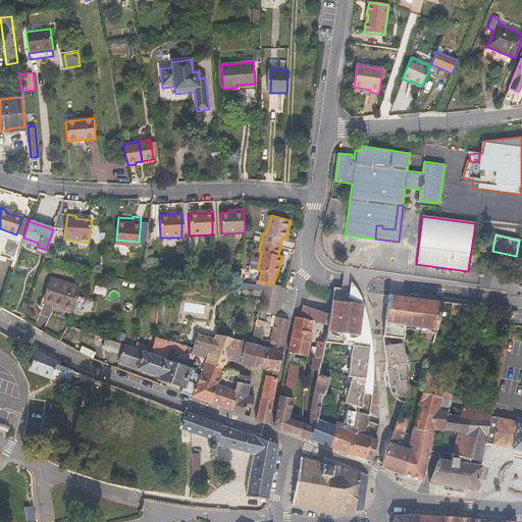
[(0,252),(13,258),(19,245),(0,236),(0,252)]
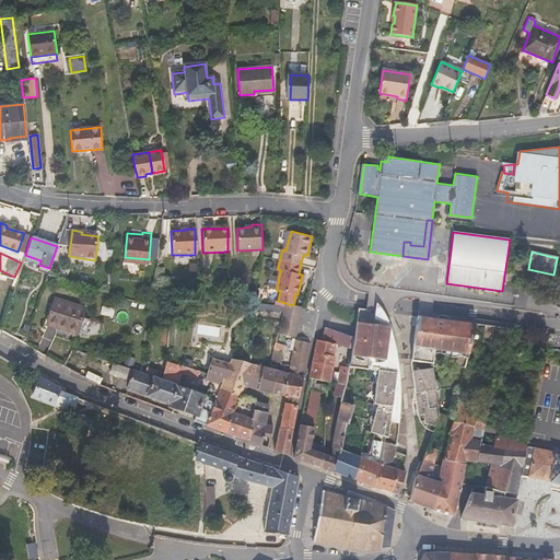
[(271,289),(277,290),(279,277),(270,275),(269,279),(270,279),(269,286),(271,289)]
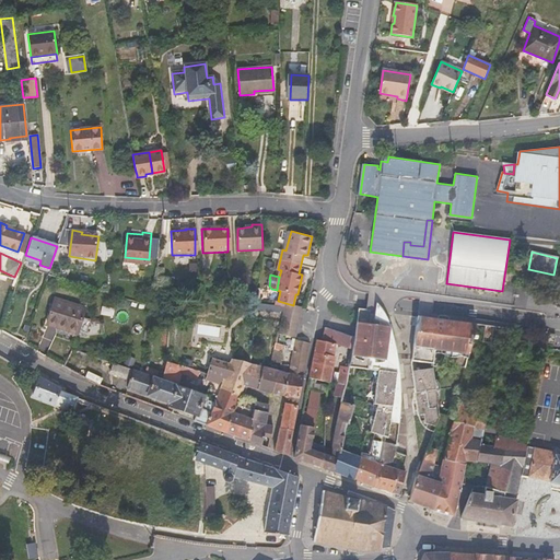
[(78,334),(85,308),(55,300),(47,324),(78,334)]
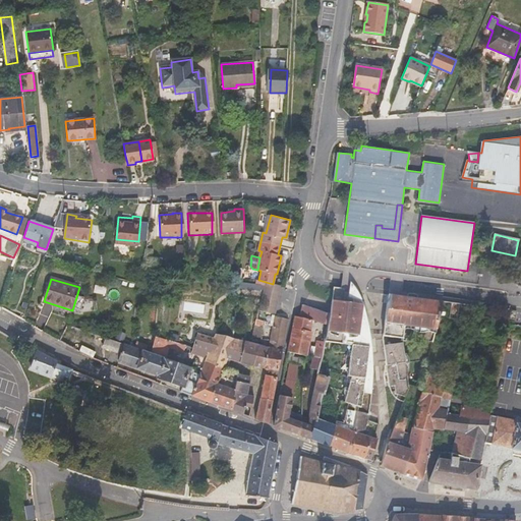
[(273,284),(266,282),(265,290),(279,293),(281,285),(273,284)]
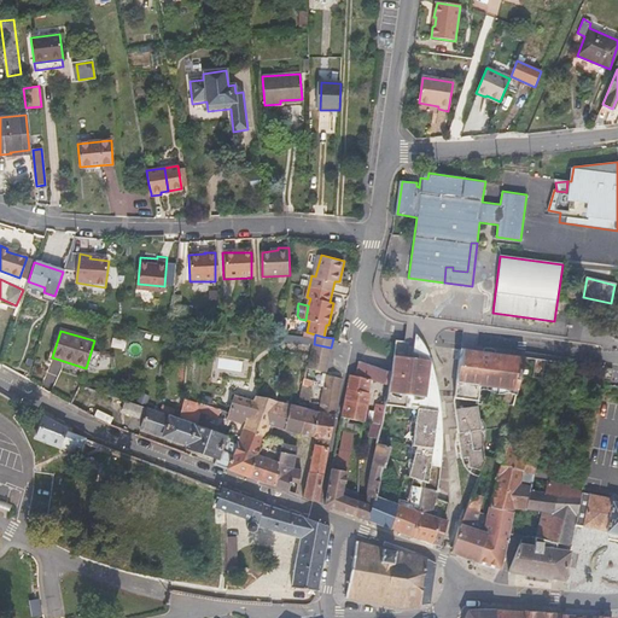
[(394,373),(386,406),(415,410),(427,351),(424,344),(409,343),(400,342),(395,366),(394,373)]
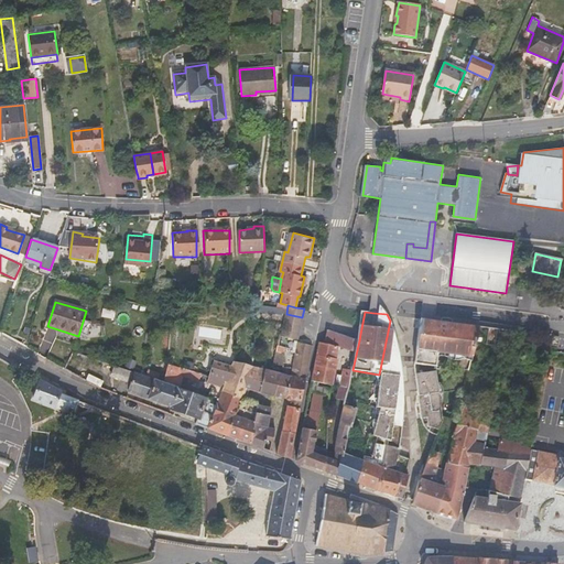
[(302,317),(286,314),(284,322),(301,325),(302,317)]
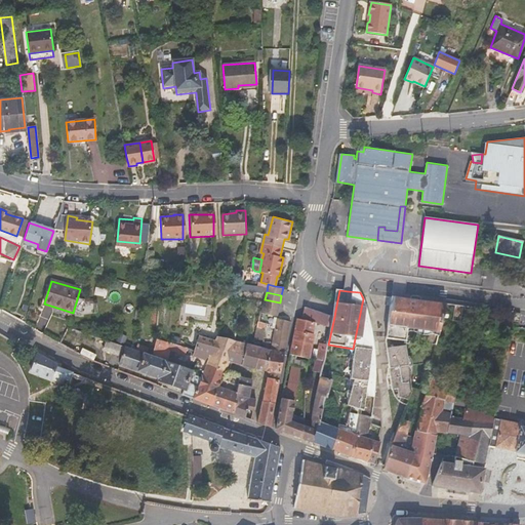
[(405,340),(406,327),(439,333),(446,305),(392,296),(387,337),(405,340)]
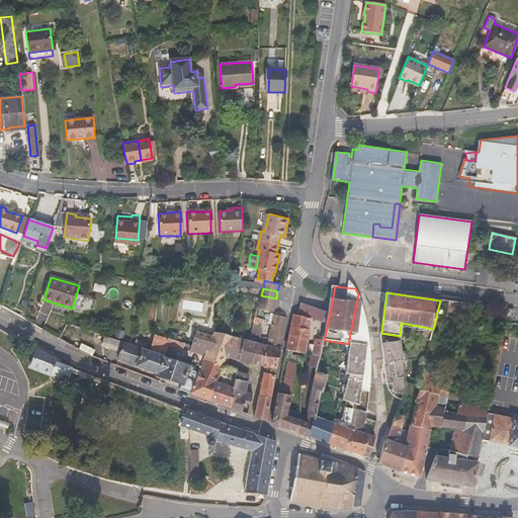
[(345,374),(348,375),(342,399),(356,404),(370,350),(369,346),(368,334),(366,324),(365,317),(363,309),(362,305),(358,294),(348,344),(349,344),(345,374)]
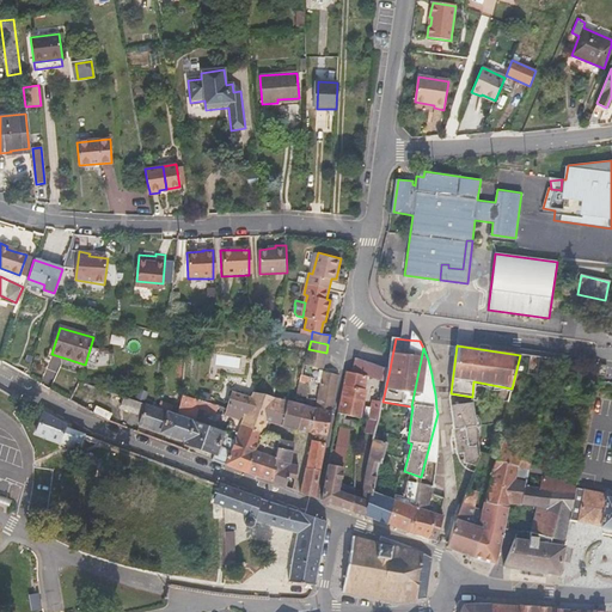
[(326,353),(308,349),(307,357),(324,361),(326,353)]
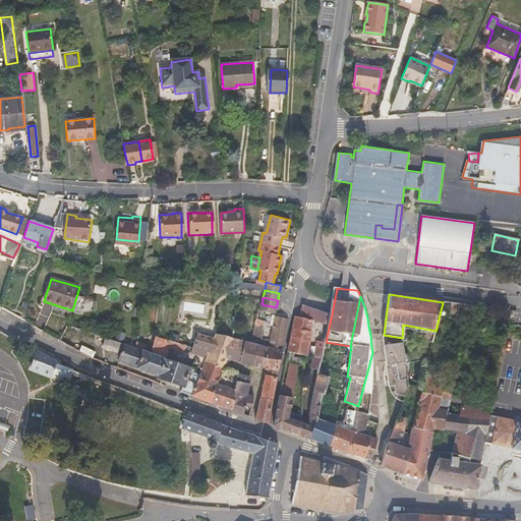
[(448,319),(465,321),(468,305),(451,303),(448,319)]
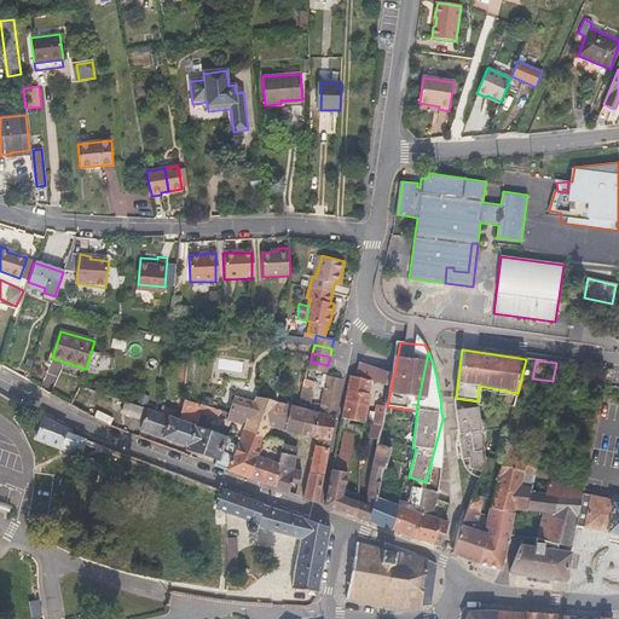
[(308,369),(327,374),(328,365),(311,362),(308,369)]
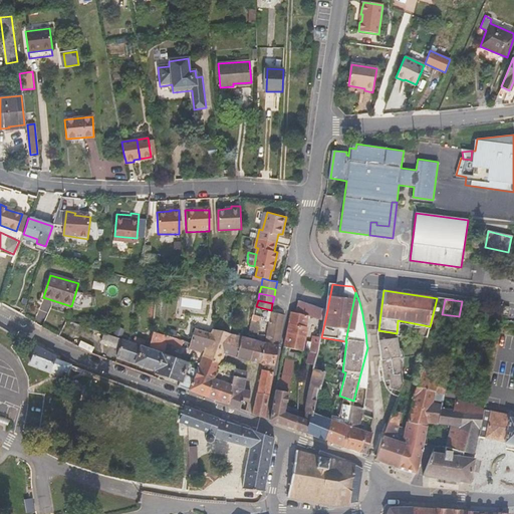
[(300,301),(298,300),(296,313),(306,315),(324,319),(326,310),(300,301)]
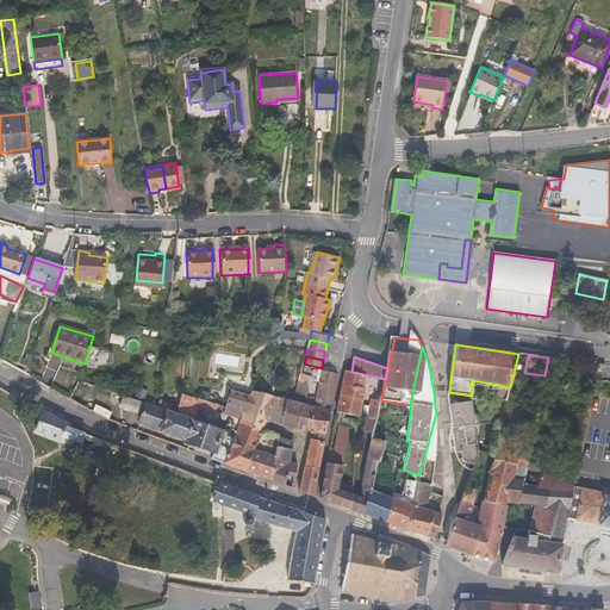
[(595,372),(603,373),(605,365),(596,363),(595,372)]
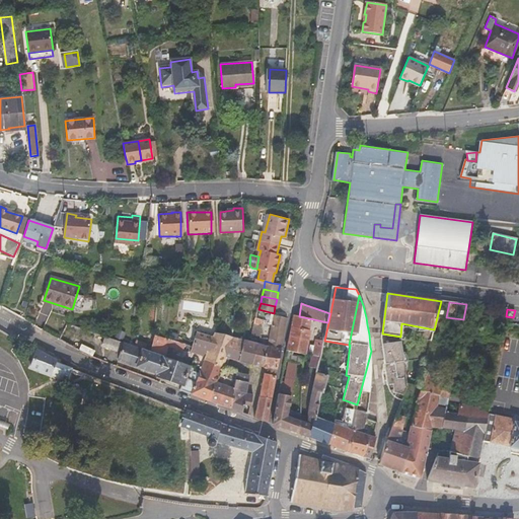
[(287,318),(274,315),(272,325),(285,328),(287,318)]
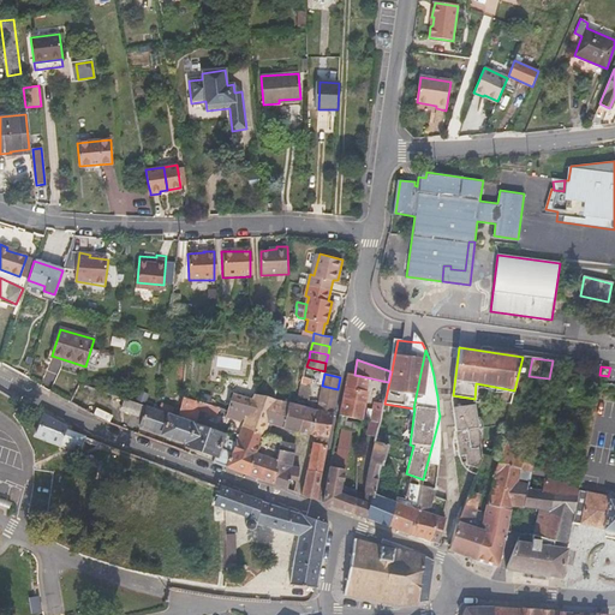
[(364,390),(366,377),(354,375),(348,374),(344,398),(340,415),(348,417),(362,419),(362,418),(366,392),(364,390)]
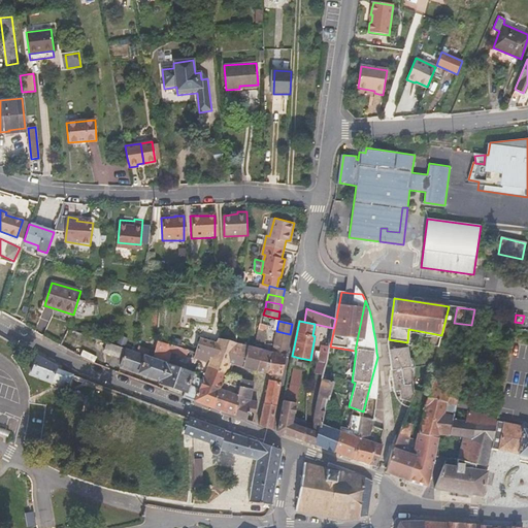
[(59,345),(79,357),(87,335),(67,329),(59,345)]
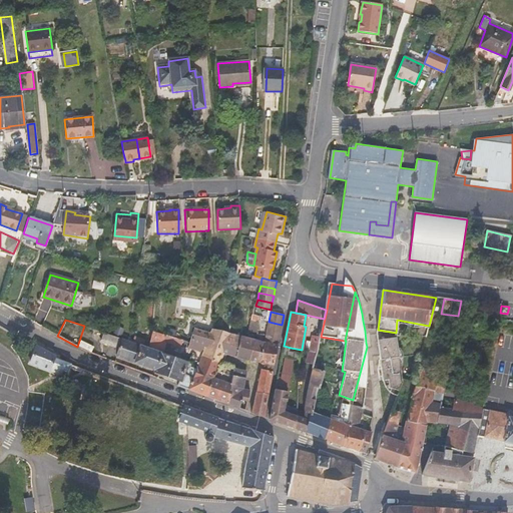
[(251,320),(249,329),(259,331),(259,322),(251,320)]
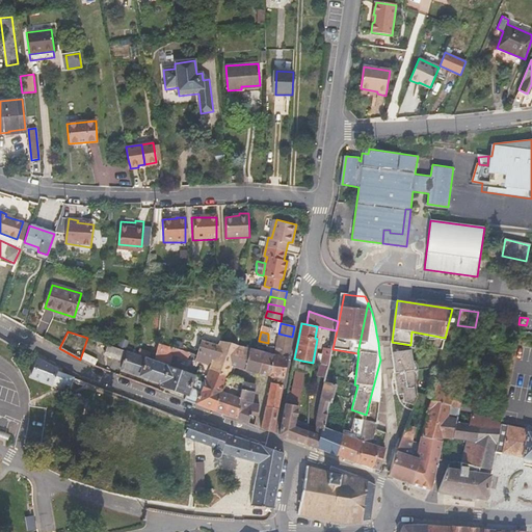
[(292,337),(278,334),(274,355),(288,358),(292,337)]
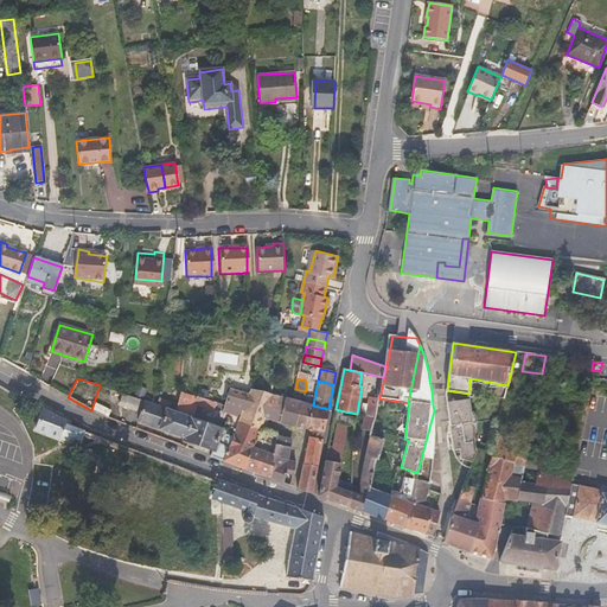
[(249,393),(230,388),(225,404),(223,411),(234,415),(241,417),(240,422),(261,429),(264,419),(279,422),(285,397),(270,394),(250,389),(249,393)]
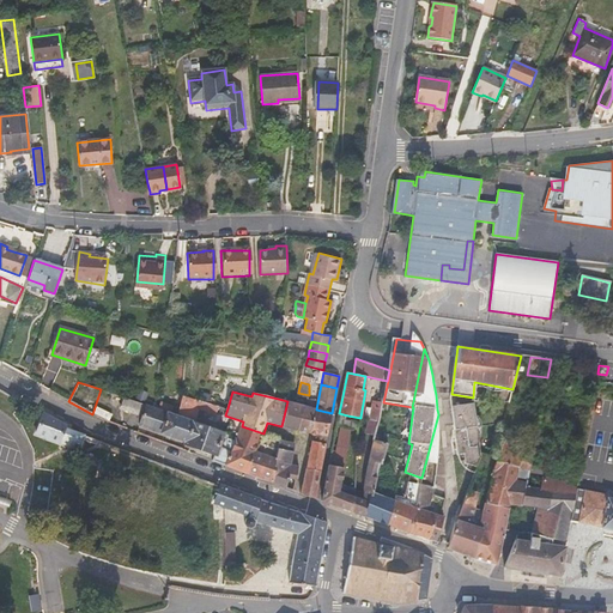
[(195,422),(199,408),(200,401),(182,395),(181,417),(195,422)]
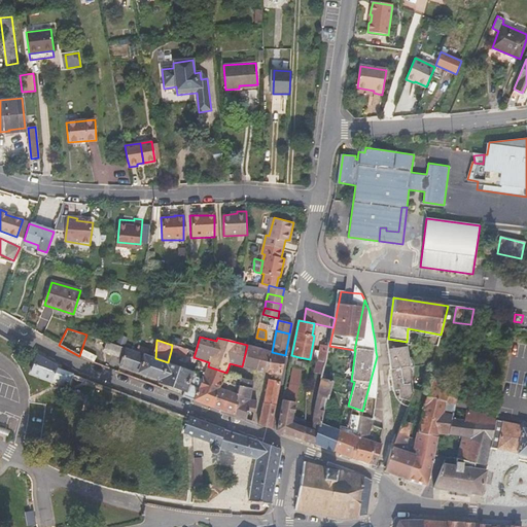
[(160,382),(184,391),(183,396),(194,400),(203,376),(198,374),(168,362),(155,358),(138,352),(107,342),(105,351),(121,357),(118,364),(160,380),(160,382)]
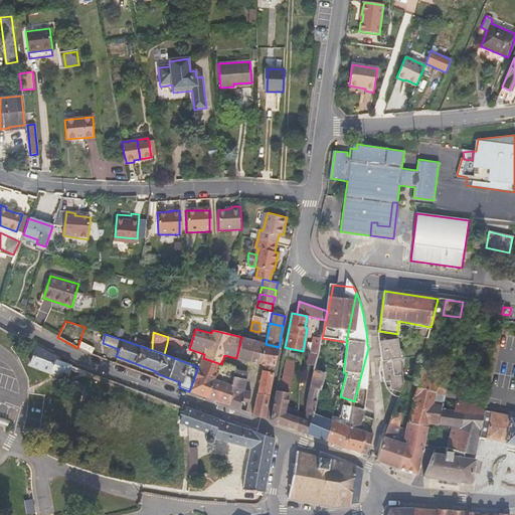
[(189,349),(191,343),(168,337),(167,343),(189,349)]
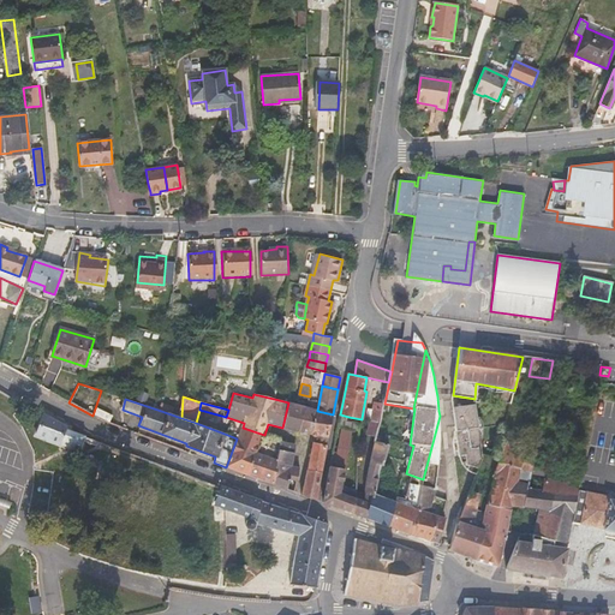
[(299,431),(305,407),(288,402),(282,428),(299,431)]
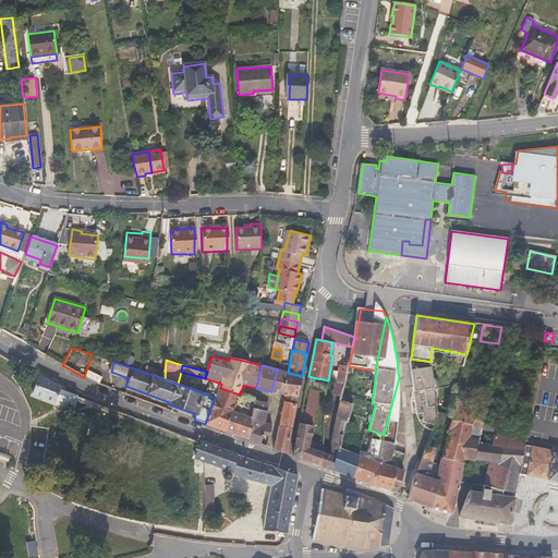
[(431,367),(411,371),(411,372),(417,413),(421,413),(422,420),(433,425),(437,415),(432,377),(431,367)]
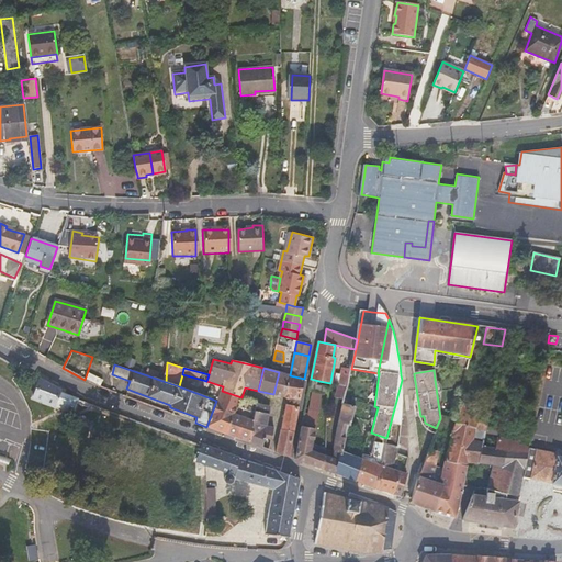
[(273,394),(284,397),(290,375),(282,373),(279,372),(273,394)]
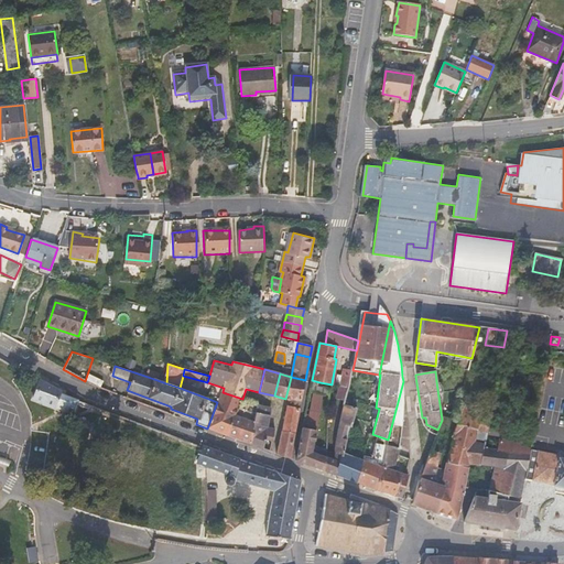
[(285,399),(290,400),(289,407),(300,409),(305,380),(291,377),(285,399)]
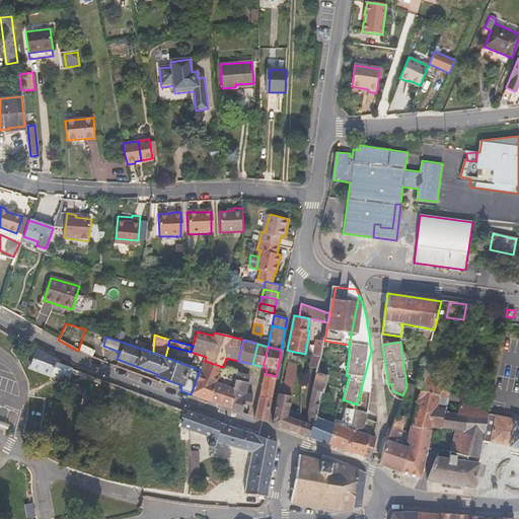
[(371,369),(371,359),(371,351),(357,404),(356,410),(367,413),(368,408),(369,397),(371,380),(371,369)]
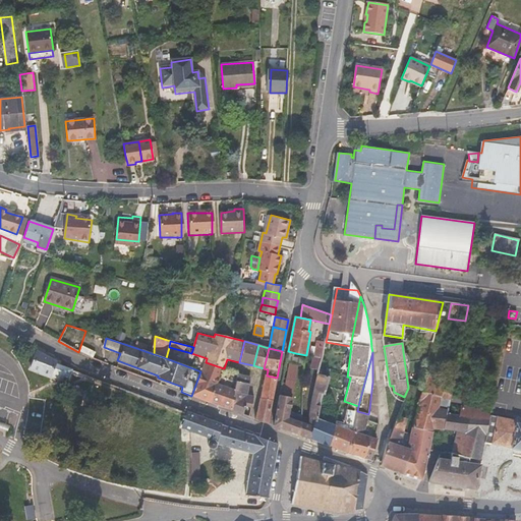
[(65,378),(69,379),(72,369),(57,363),(57,362),(39,353),(32,369),(63,382),(65,378)]
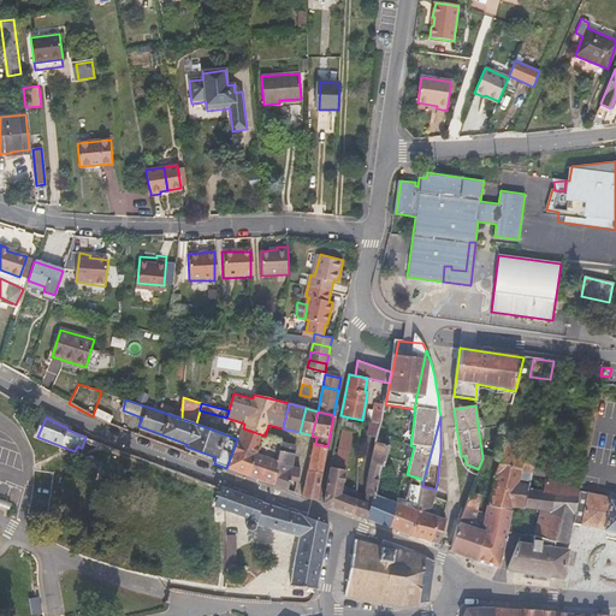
[(371,420),(368,436),(375,437),(379,422),(371,420)]
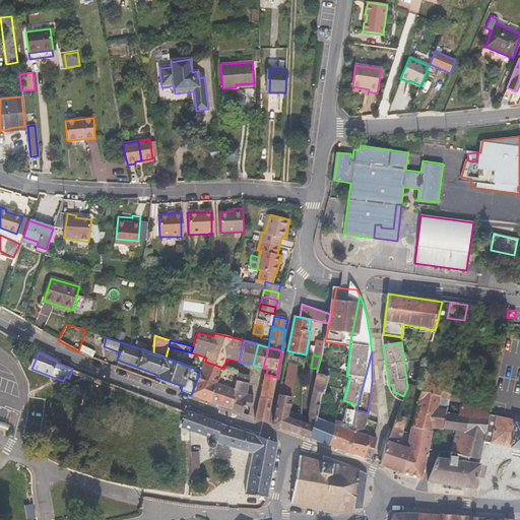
[(217,383),(220,376),(223,368),(205,362),(206,358),(200,355),(198,362),(203,365),(200,371),(191,395),(210,402),(217,383)]
